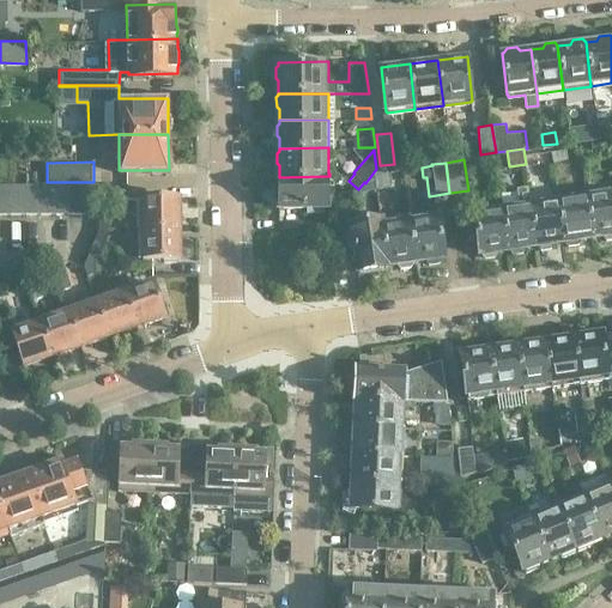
[(279,206),(307,206),(307,212),(325,212),(325,206),(329,206),(329,204),(335,204),(335,189),(333,188),(333,176),(329,176),(279,177),(279,206)]
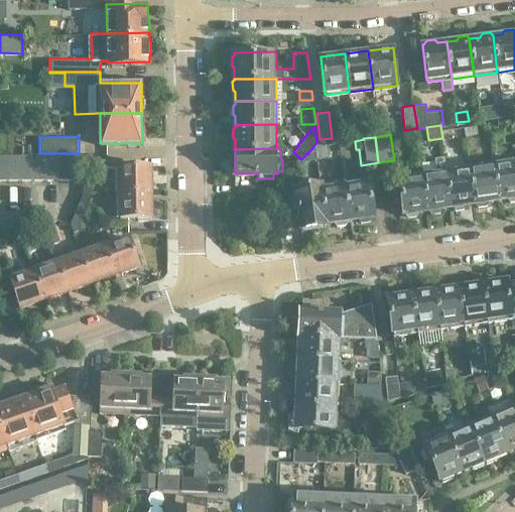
[(0,178),(8,178),(8,153),(0,153),(0,178)]
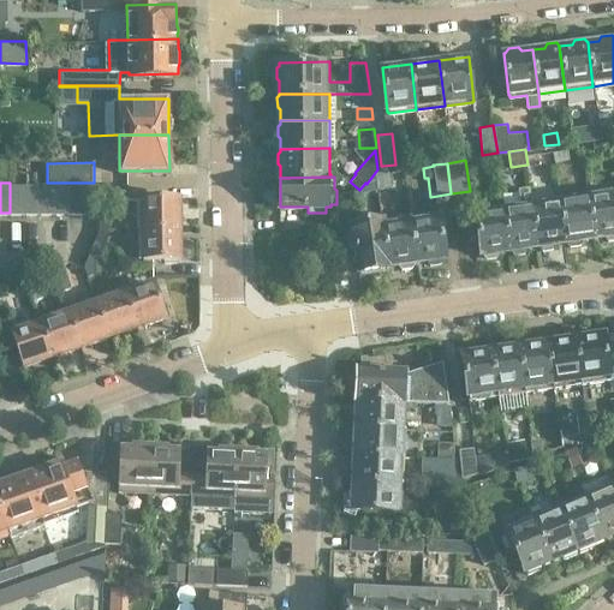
[(10,213),(25,213),(25,183),(10,183),(10,213)]
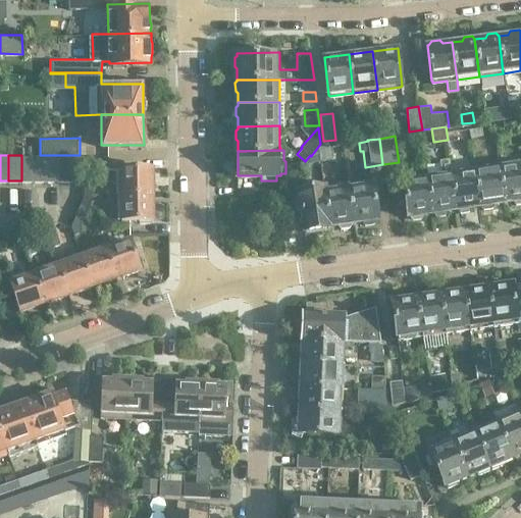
[(21,180),(34,180),(34,155),(21,155),(21,180)]
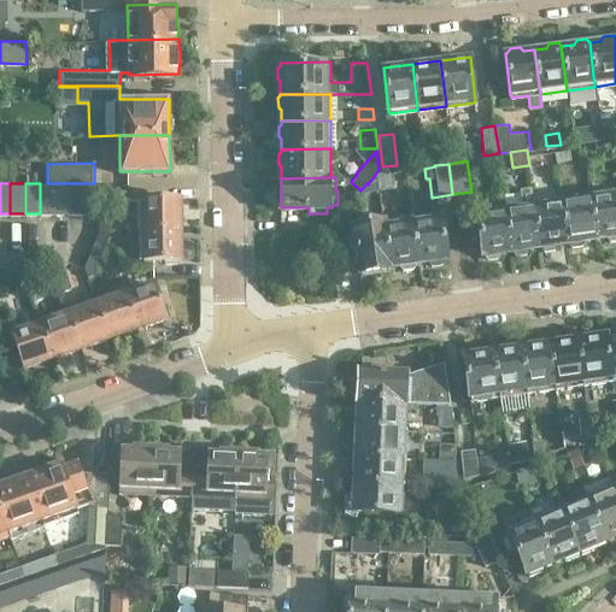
[(40,213),(56,213),(54,183),(47,183),(40,183),(40,213)]
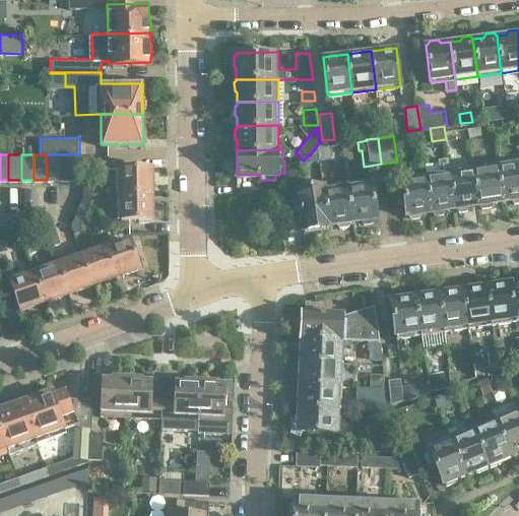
[(47,180),(59,180),(59,154),(46,154),(47,180)]
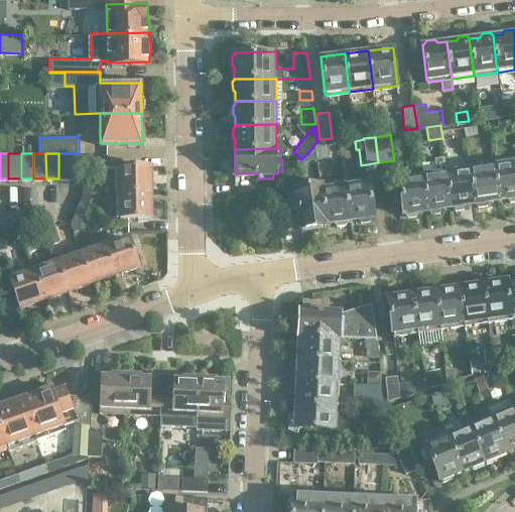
[(58,178),(71,178),(71,153),(58,153),(58,178)]
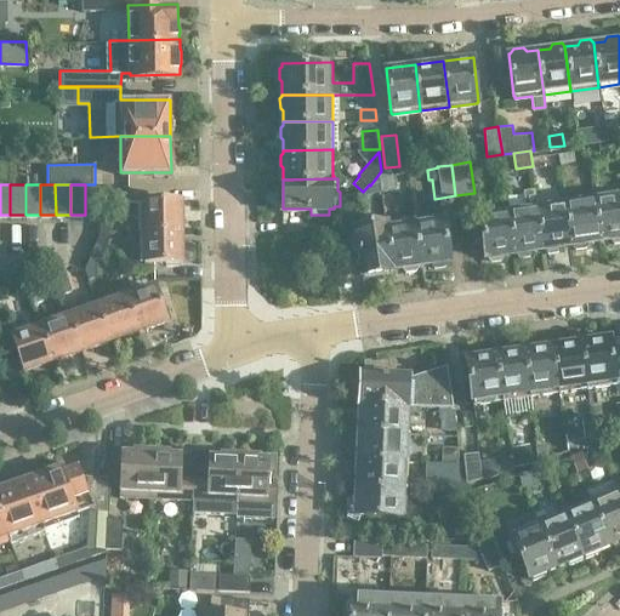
[(100,215),(100,184),(95,184),(85,184),(85,215),(100,215)]
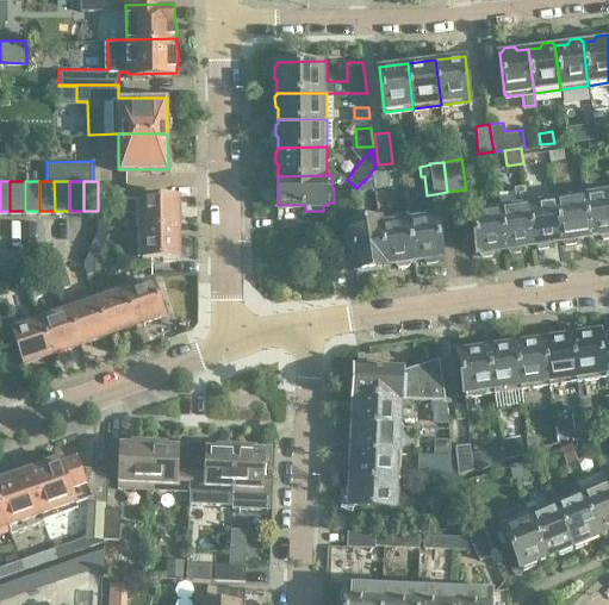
[(119,181),(98,181),(98,211),(98,226),(109,226),(110,209),(119,209),(119,181)]
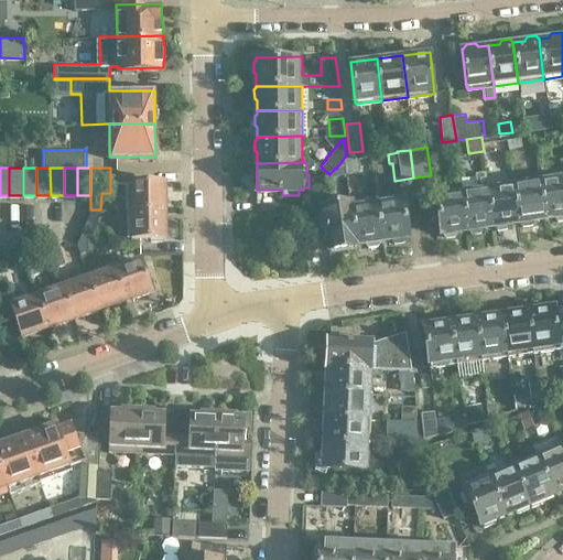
[(562,172),(539,176),(544,217),(555,216),(558,218),(562,217),(562,172)]
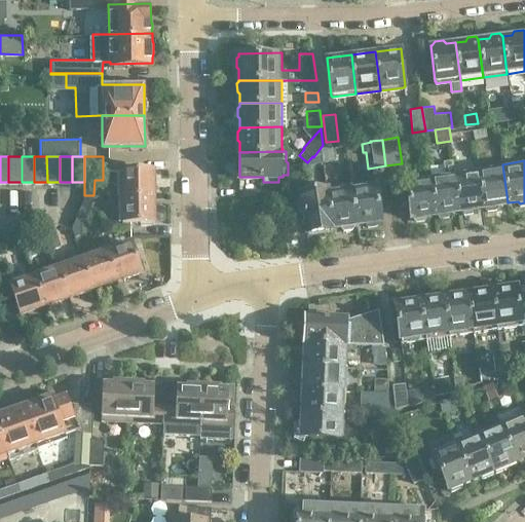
[(485,206),(479,168),(478,168),(477,161),(471,161),(472,169),(455,172),(455,173),(461,210),(463,213),(473,212),(474,208),(485,206)]
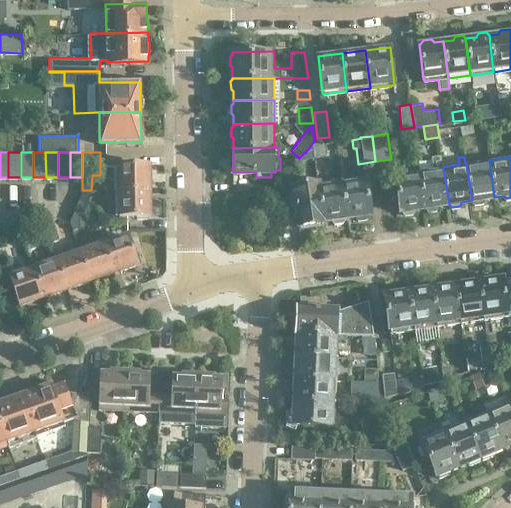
[(485,199),(494,197),(489,160),(466,163),(472,200),(475,203),(483,202),(485,199)]
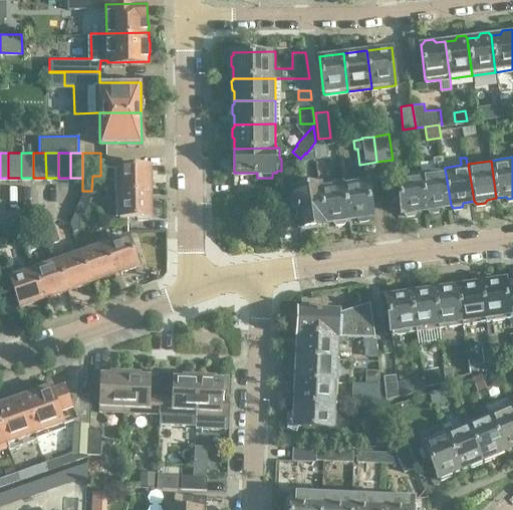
[(151,190),(150,174),(150,165),(117,165),(117,190),(151,190)]
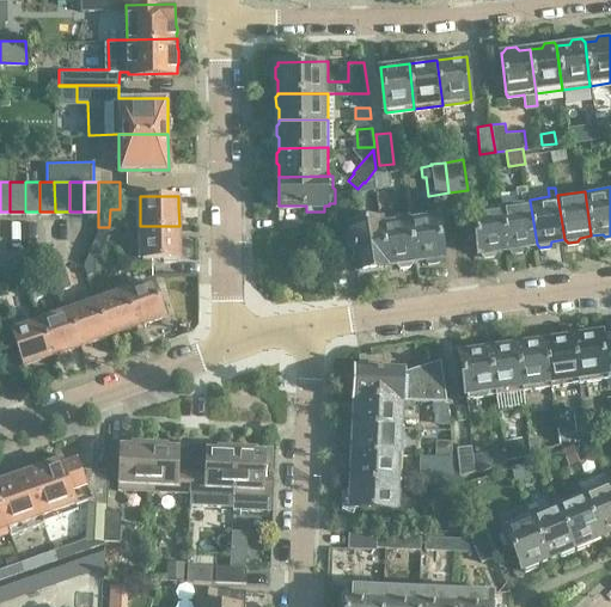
[(537,244),(530,201),(530,200),(502,203),(508,247),(512,251),(523,250),(524,245),(537,244)]
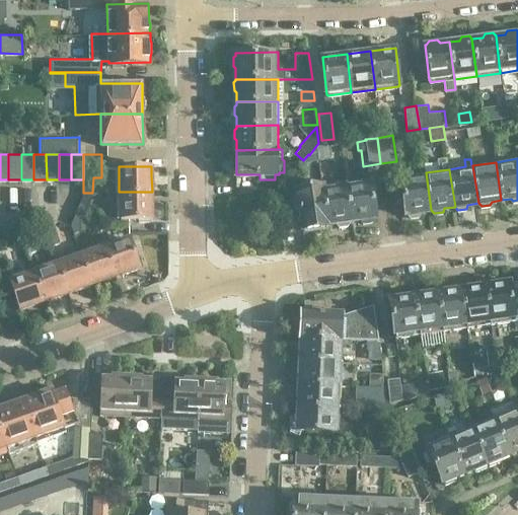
[(421,212),(431,210),(426,172),(400,175),(400,177),(401,177),(407,214),(408,214),(411,217),(420,216),(421,212)]
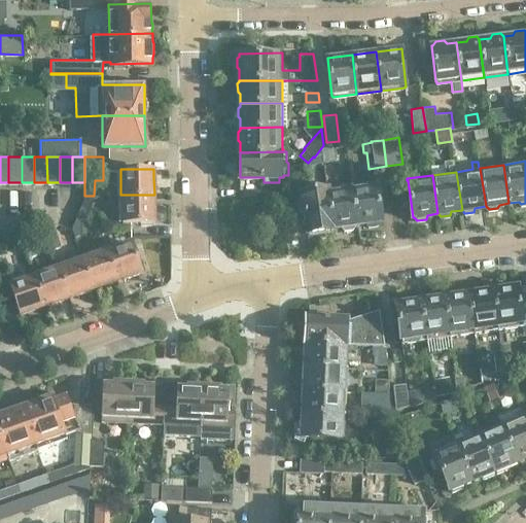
[(378,224),(379,220),(382,220),(376,182),(355,184),(355,186),(360,223),(366,222),(369,225),(378,224)]
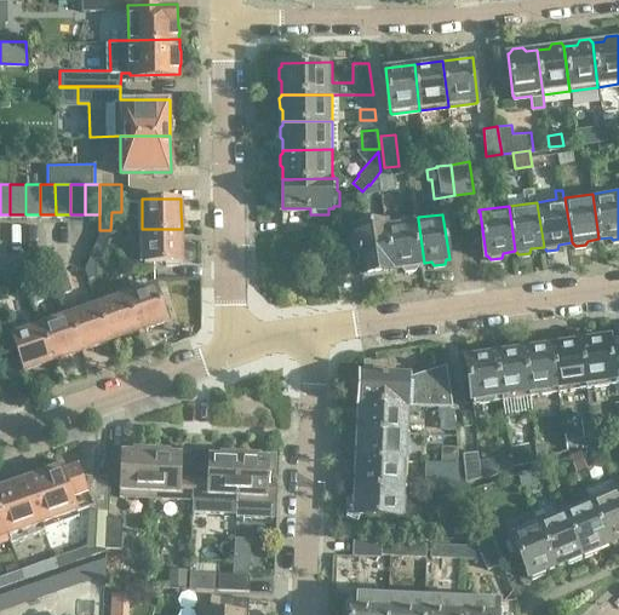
[(424,263),(418,219),(418,217),(389,220),(389,218),(385,219),(393,266),(402,265),(405,269),(416,268),(418,263),(424,263)]
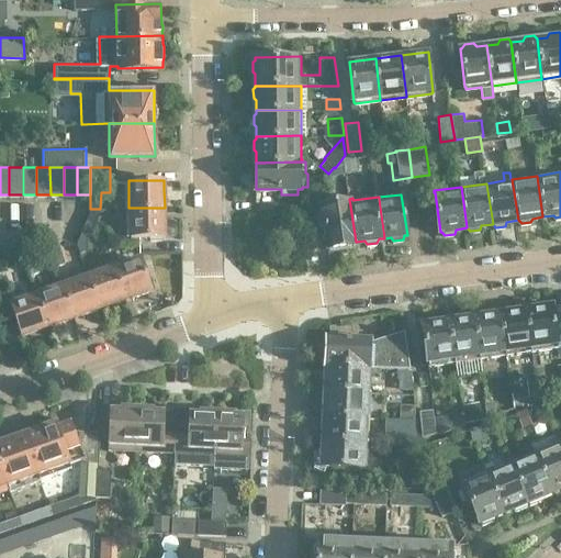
[(356,244),(356,242),(349,199),(318,202),(320,207),(317,207),(320,224),(325,223),(328,248),(356,244)]
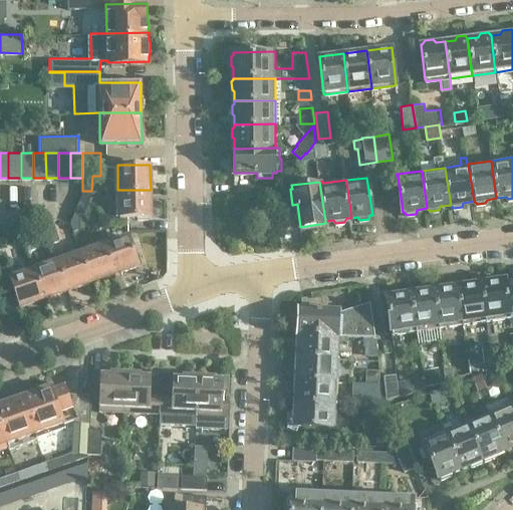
[(117,190),(117,216),(138,215),(138,218),(149,218),(149,215),(151,215),(151,190),(117,190)]
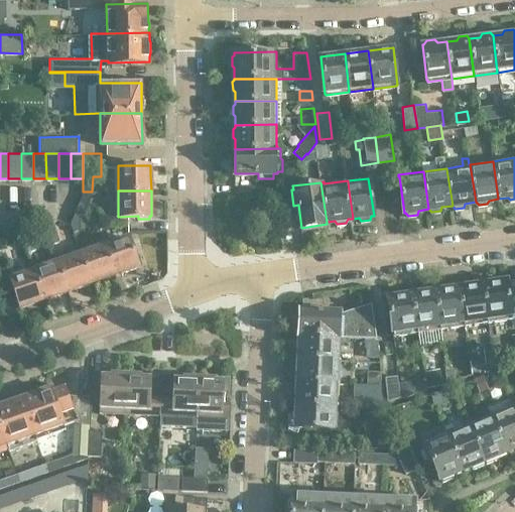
[(92,195),(92,192),(83,192),(80,201),(89,205),(92,195)]
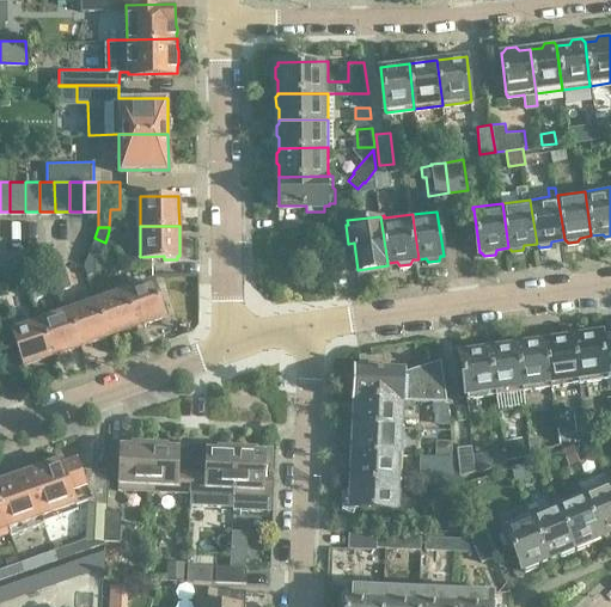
[(99,256),(105,243),(95,238),(89,251),(99,256)]
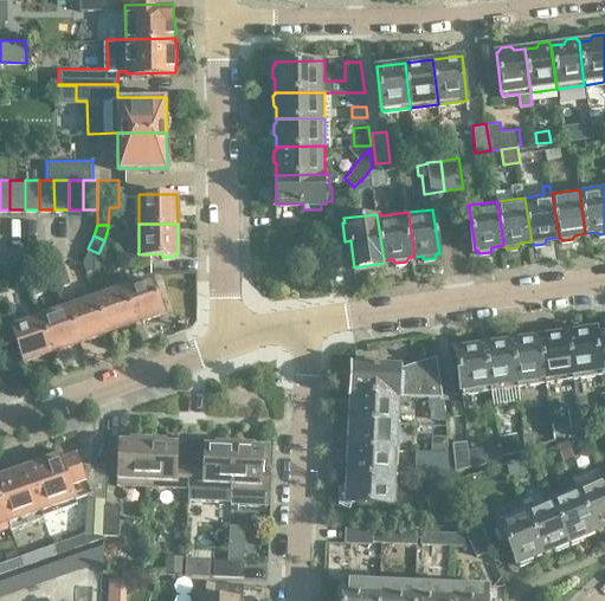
[(91,269),(98,253),(88,249),(83,260),(87,270),(91,269)]
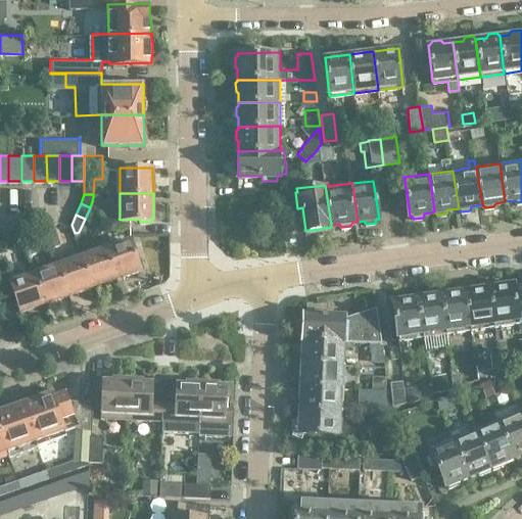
[(53,246),(61,243),(56,230),(48,233),(53,246)]
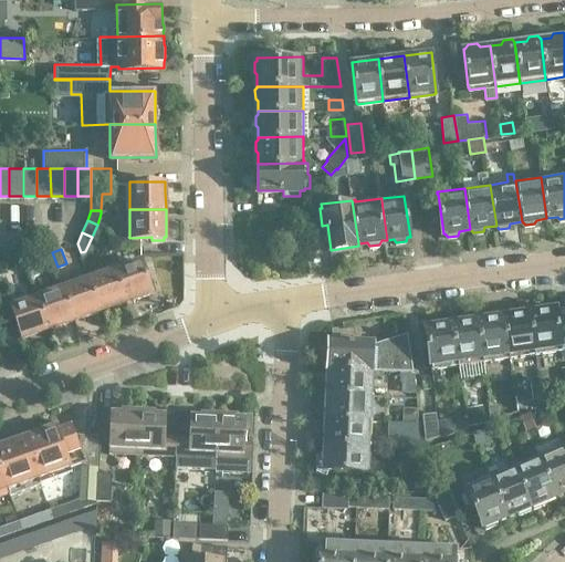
[(114,266),(126,300),(153,291),(140,257),(114,266)]
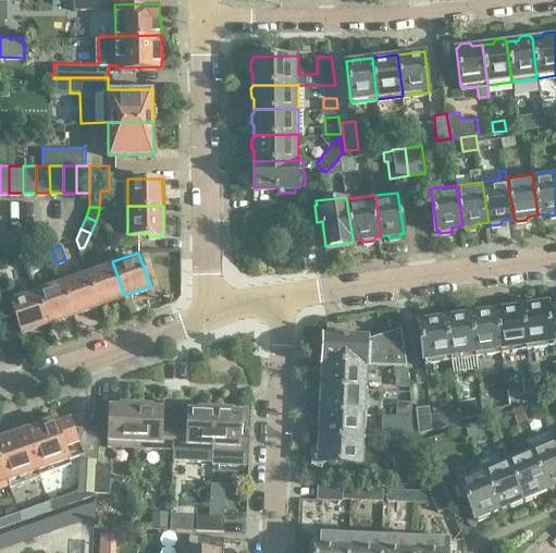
[(31,271),(39,268),(34,254),(25,257),(31,271)]
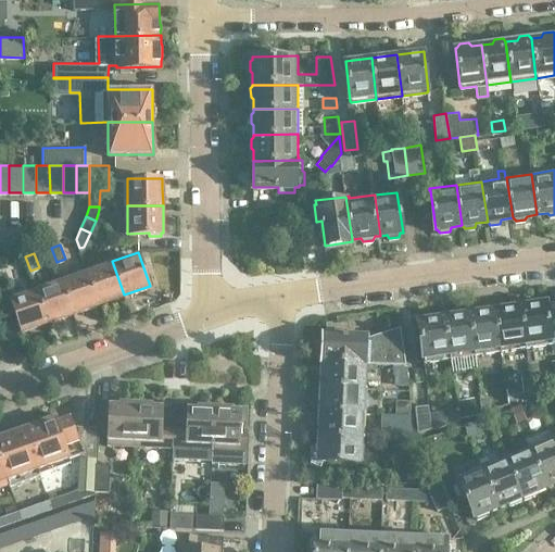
[(99,303),(124,295),(112,261),(87,270),(99,303)]
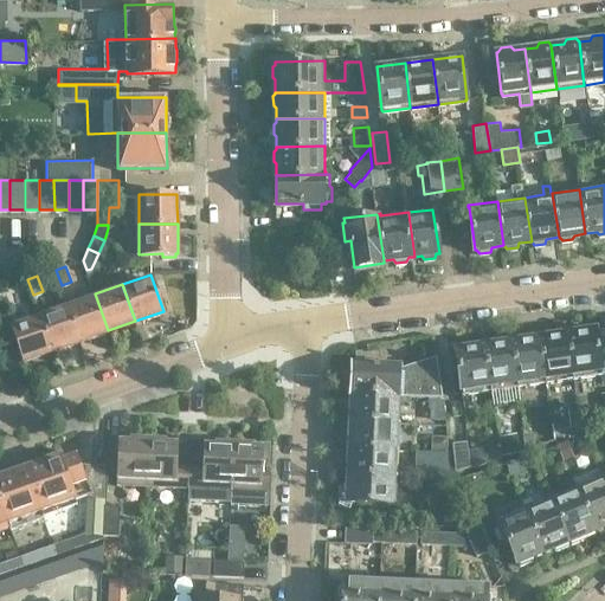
[(81,340),(108,330),(95,293),(68,303),(81,340)]
